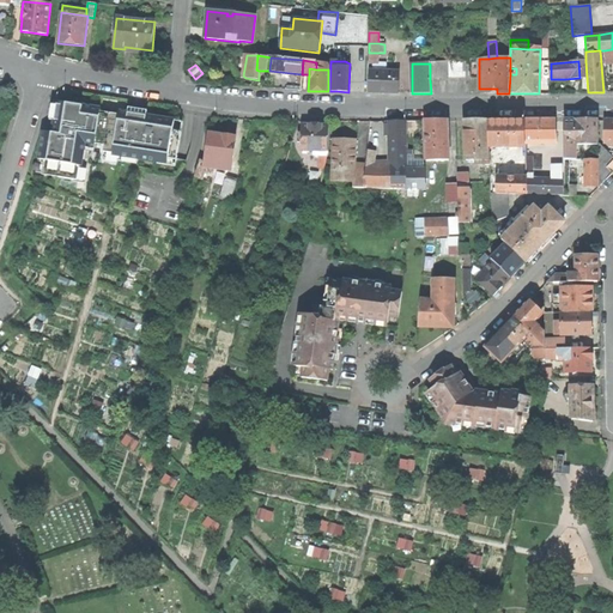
[(369,71),(368,92),(382,92),(398,93),(399,72),(369,71)]
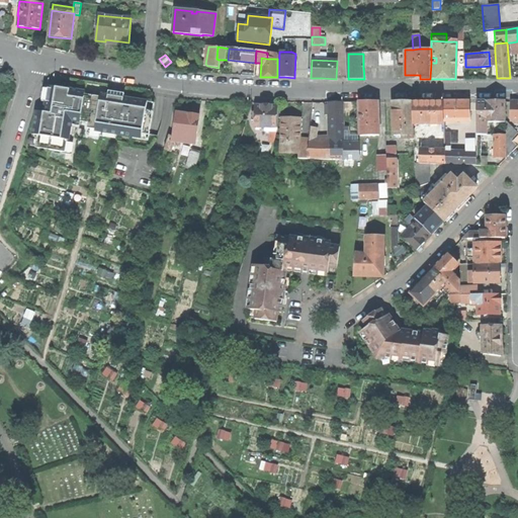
[(34,135),(33,136),(37,136),(35,146),(37,146),(50,148),(50,150),(66,153),(71,119),(88,121),(87,128),(134,136),(134,133),(149,136),(153,111),(146,110),(147,103),(131,100),(131,102),(123,101),(123,99),(108,97),(100,96),(100,97),(85,94),(85,93),(70,91),(70,90),(50,86),(48,102),(46,112),(37,111),(34,135)]
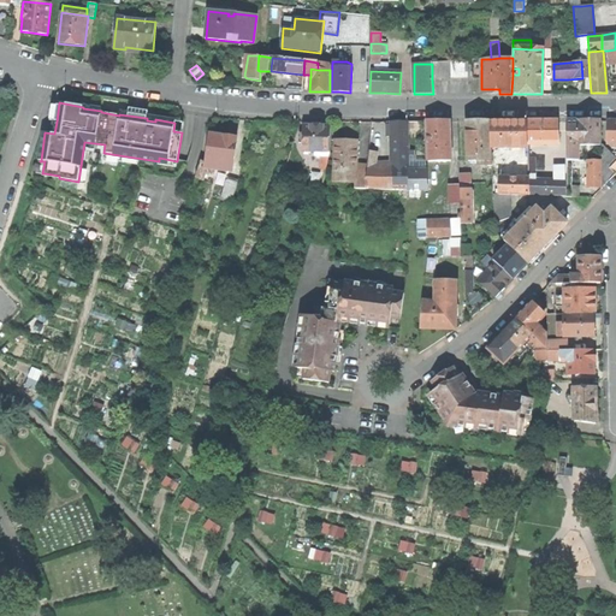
[(129,108),(129,116),(147,118),(148,112),(129,108)]
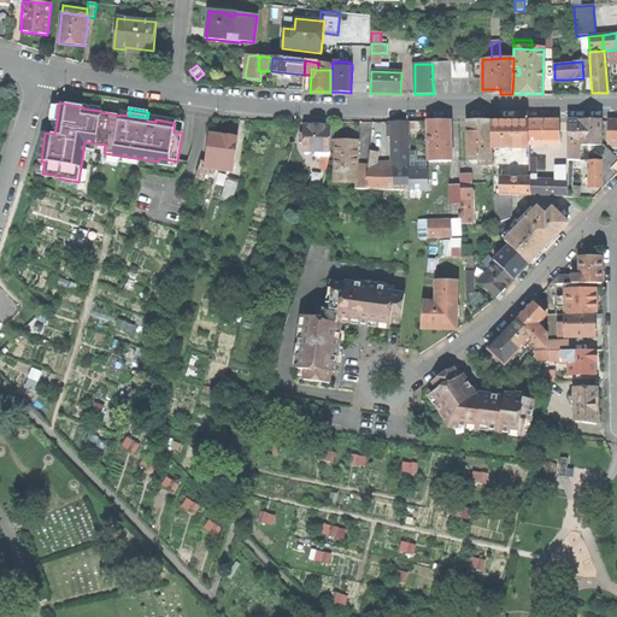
[(542,122),(528,122),(528,145),(558,145),(558,121),(542,122)]
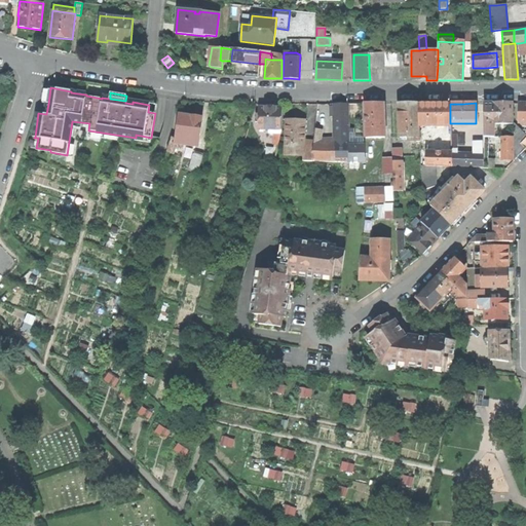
[(334,143),(348,143),(348,135),(347,129),(347,104),(339,104),(334,104),(334,106),(334,117),(334,139),(334,143)]
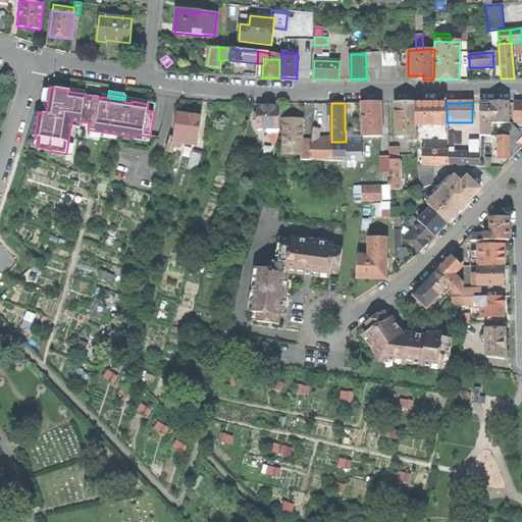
[(361,104),(362,137),(381,137),(380,103),(370,103),(361,104)]
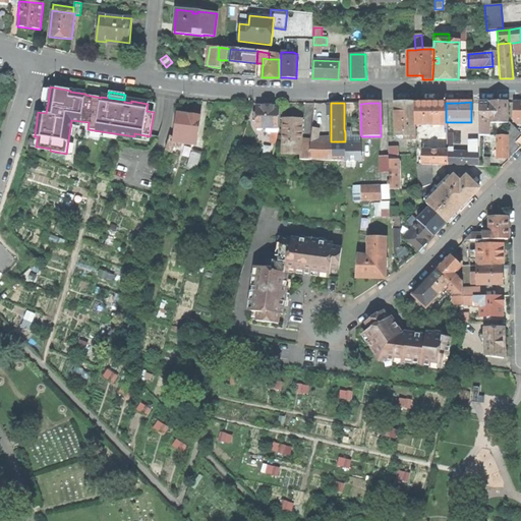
[(446,122),(446,103),(425,103),(415,104),(415,125),(446,125),(446,122)]
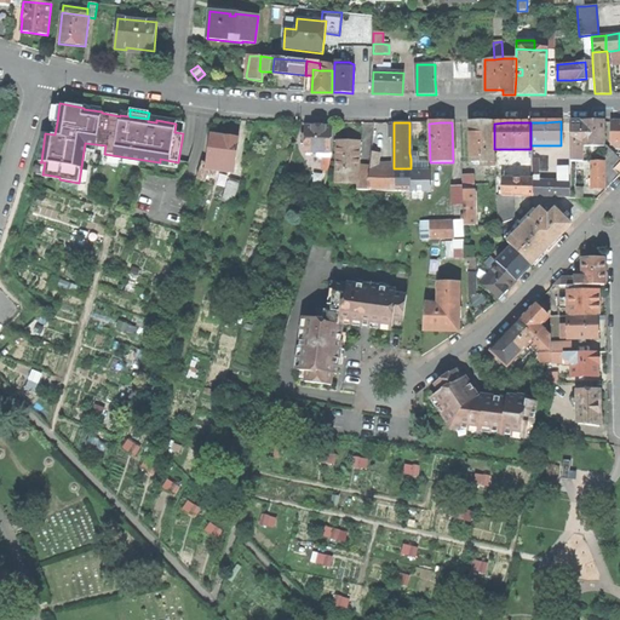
[(570,122),(570,161),(575,161),(584,161),(583,147),(583,143),(586,143),(586,147),(606,147),(606,122),(586,122),(570,122)]
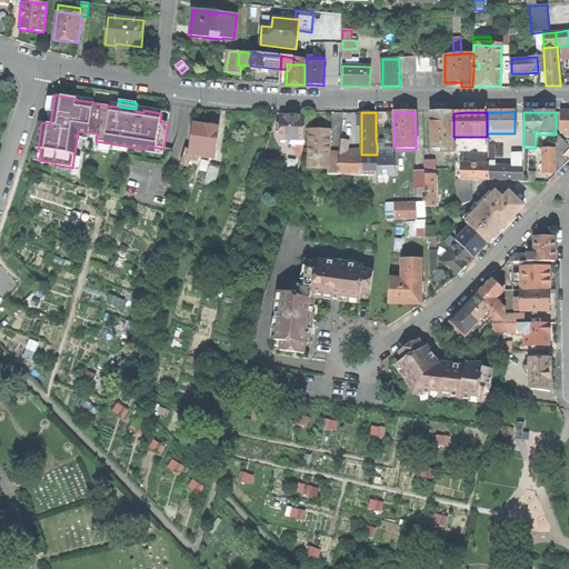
[(441,113),(431,113),(432,149),(450,149),(453,149),(453,137),(453,113),(441,113)]
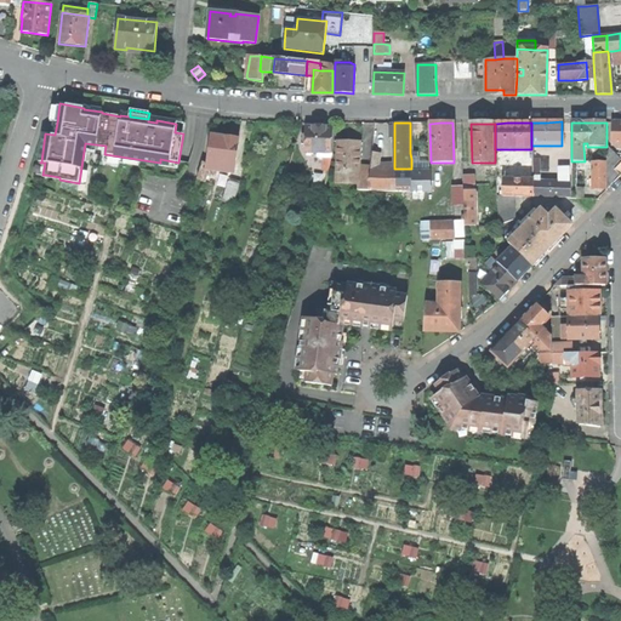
[(306,144),(305,153),(318,153),(332,153),(332,127),(320,127),(306,127),(306,135),(302,135),(302,144),(306,144)]
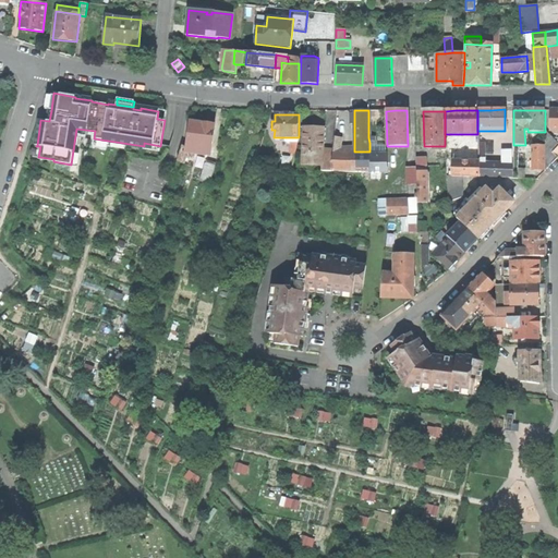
[(190,122),(186,147),(187,147),(186,152),(209,155),(214,125),(202,123),(202,124),(199,123),(190,122)]
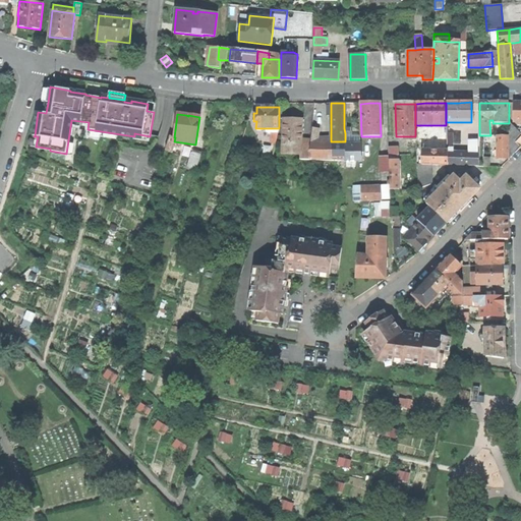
[(283,120),(282,154),(300,155),(300,139),(301,120),(291,120),(283,120)]
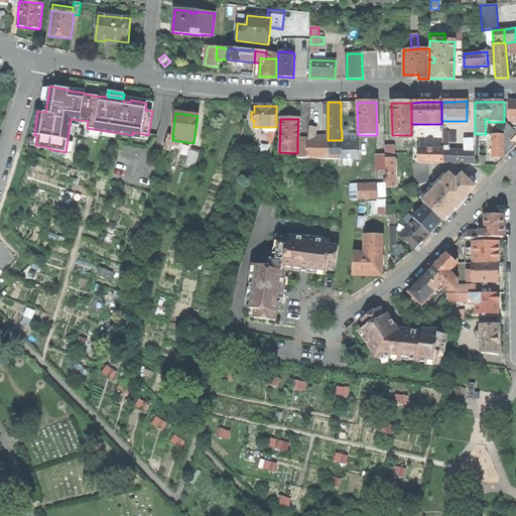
[(515,133),(504,122),(504,135),(504,157),(515,145),(515,133)]
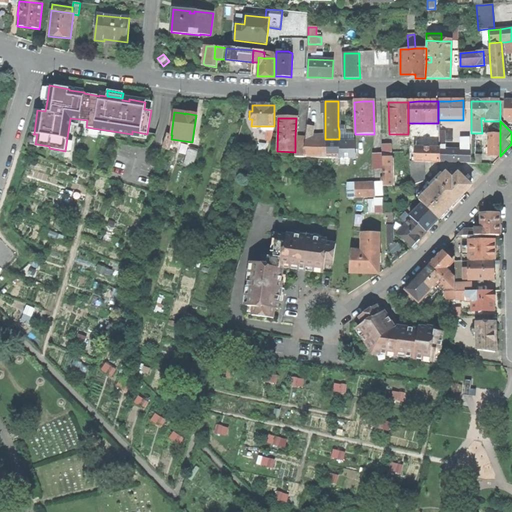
[(304,149),(306,149),(306,159),(325,159),(325,139),(325,135),(312,136),(313,127),(306,127),(305,138),(304,149)]
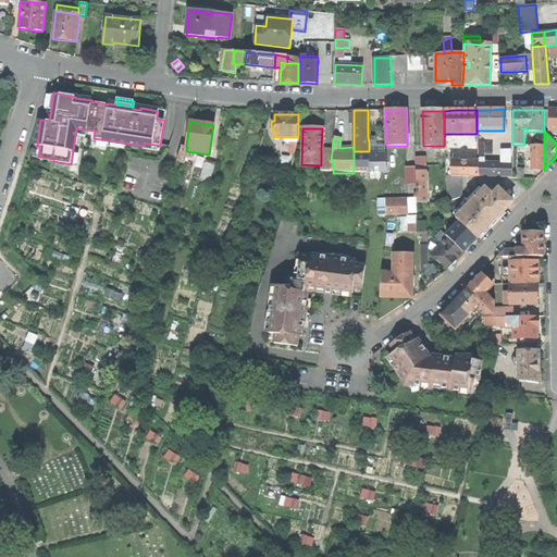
[(479,144),(478,162),(484,162),(484,151),(492,151),(492,144),(479,144)]
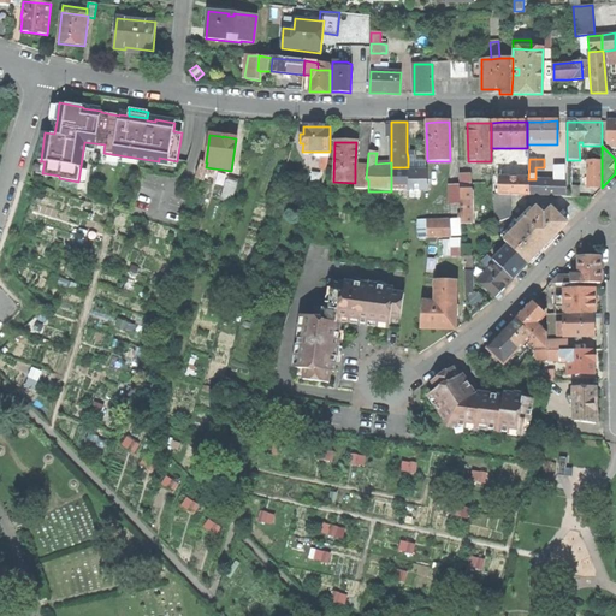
[(200,161),(195,178),(202,181),(206,167),(207,163),(206,163),(200,161)]
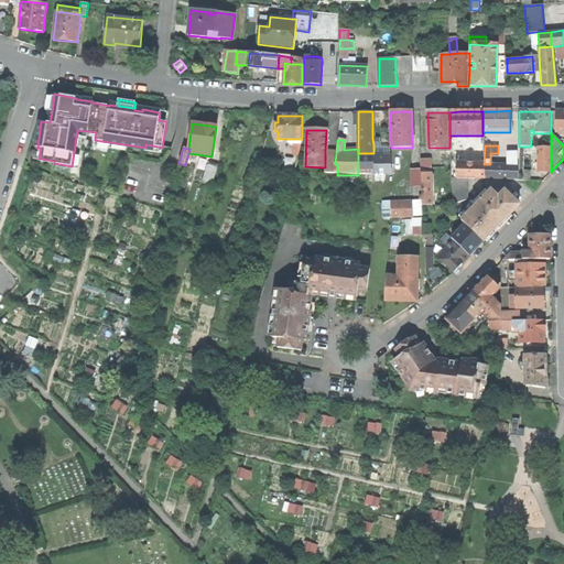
[(551,172),(551,148),(539,148),(538,172),(544,172),(551,172)]
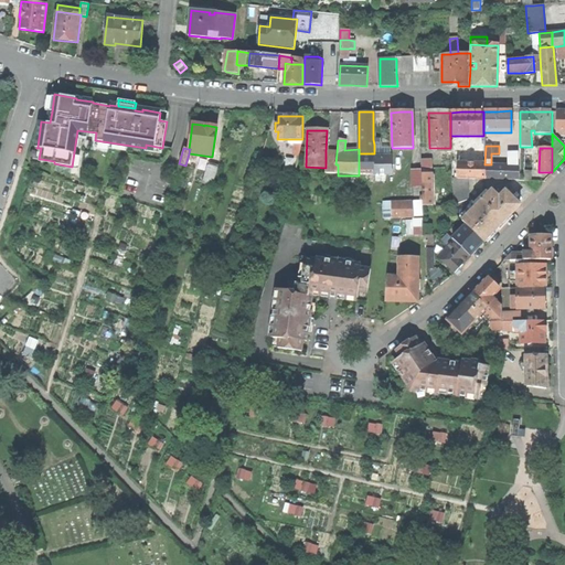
[(337,152),(326,151),(326,168),(326,176),(338,176),(338,164),(336,164),(337,152)]
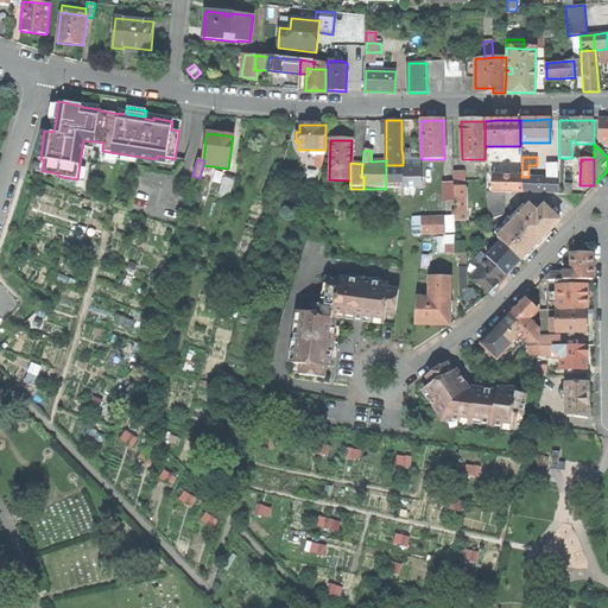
[(521,192),(558,192),(558,164),(546,164),(546,178),(540,177),(529,177),(521,177),(521,192)]
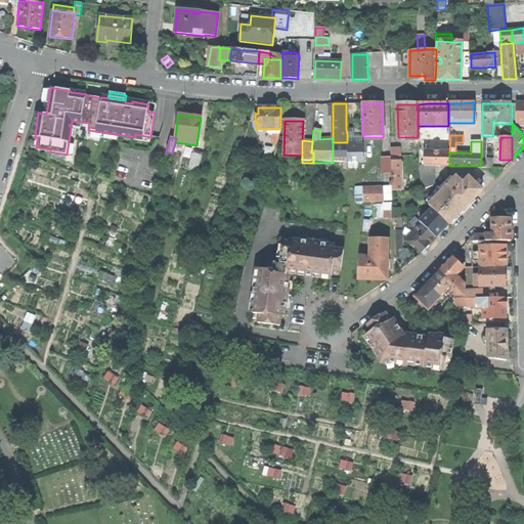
[(347,142),(333,142),(333,163),(347,162),(347,142)]
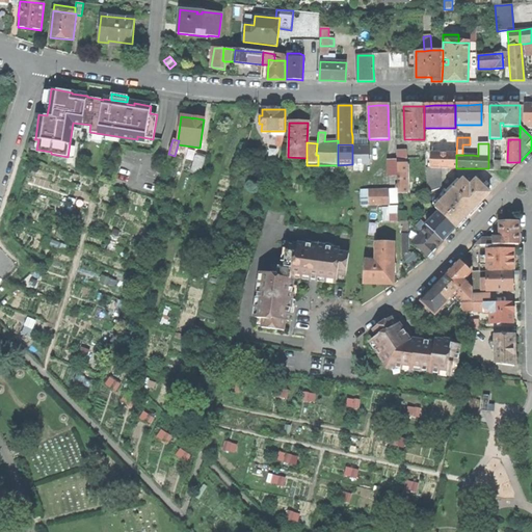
[(368,144),(352,144),(352,164),(368,164),(368,144)]
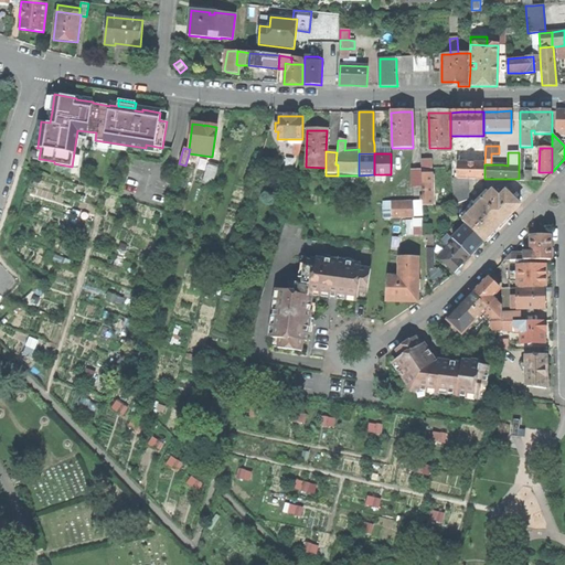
[(422,174),(430,174),(430,159),(420,159),(422,170),(422,174)]
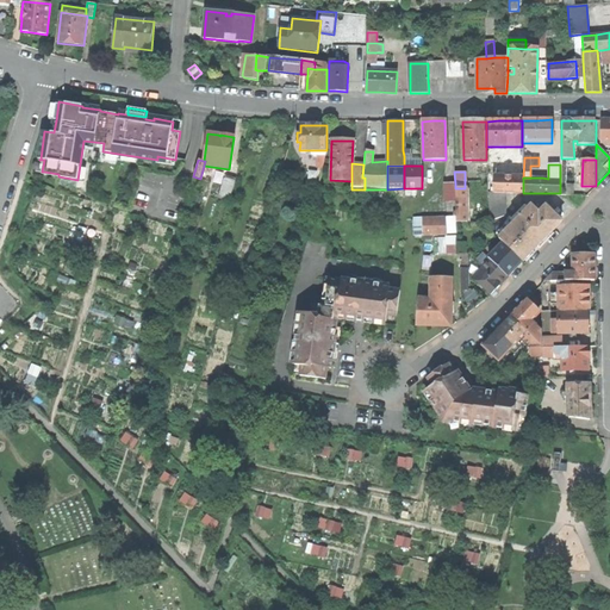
[(225,176),(221,195),(230,199),(236,179),(225,176)]
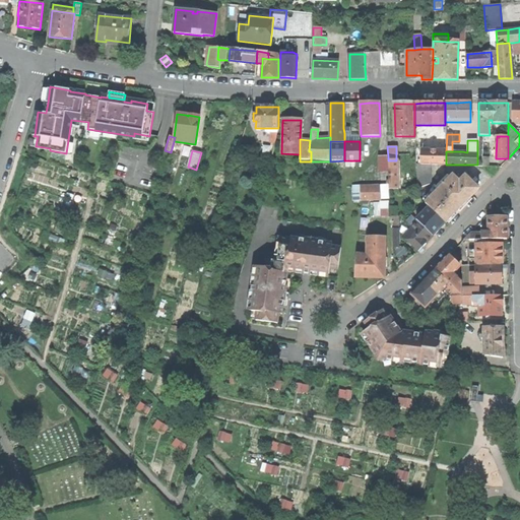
[(430,165),(446,165),(446,151),(435,151),(420,151),(420,165),(430,165)]
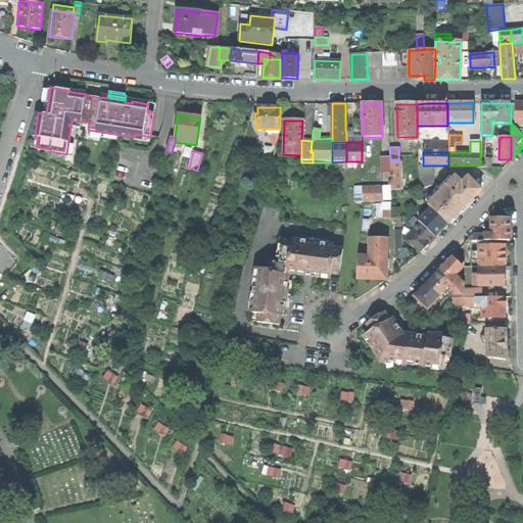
[(390,161),(390,157),(381,157),(381,173),(390,173),(390,161)]
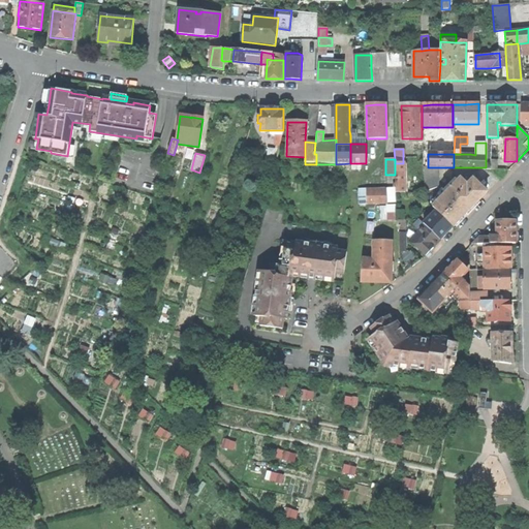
[(395,163),(395,175),(395,188),(395,193),(404,192),(403,163),(395,163)]
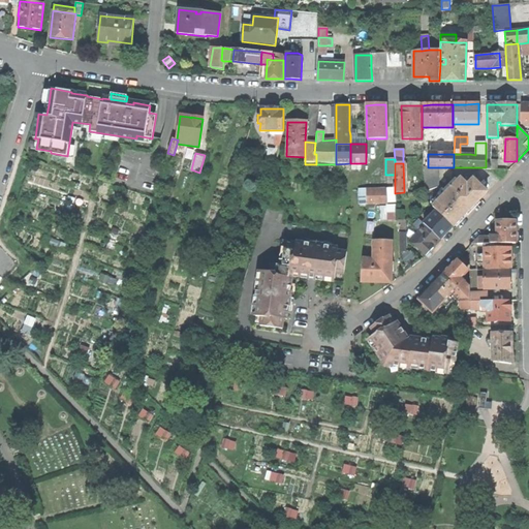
[(423,167),(425,192),(438,187),(437,167),(428,167),(423,167)]
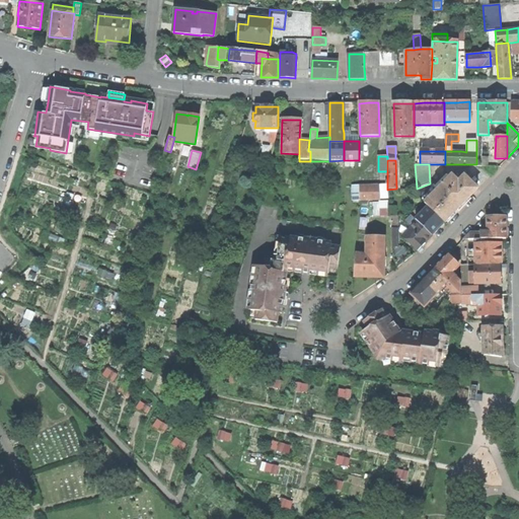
[(425,204),(428,207),(444,223),(462,205),(477,189),(464,175),(458,181),(452,175),(425,204)]
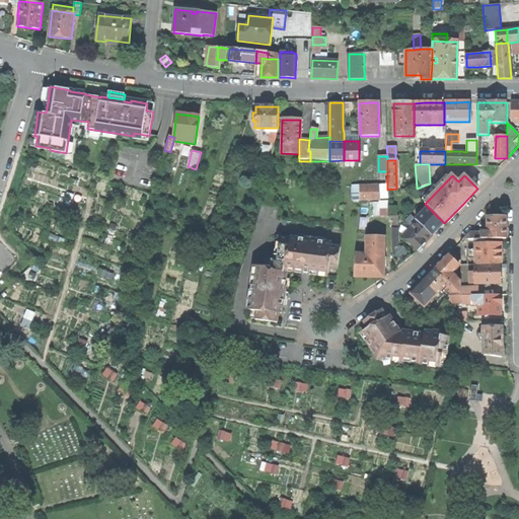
[(379,199),(388,198),(387,190),(387,184),(379,186),(379,199)]
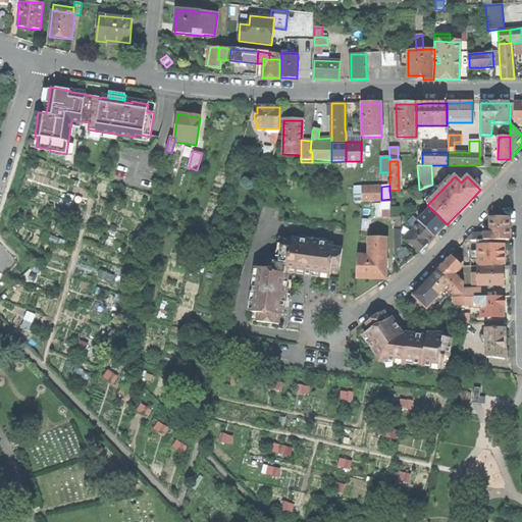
[(381,201),(381,200),(381,187),(361,187),(361,201),(381,201)]
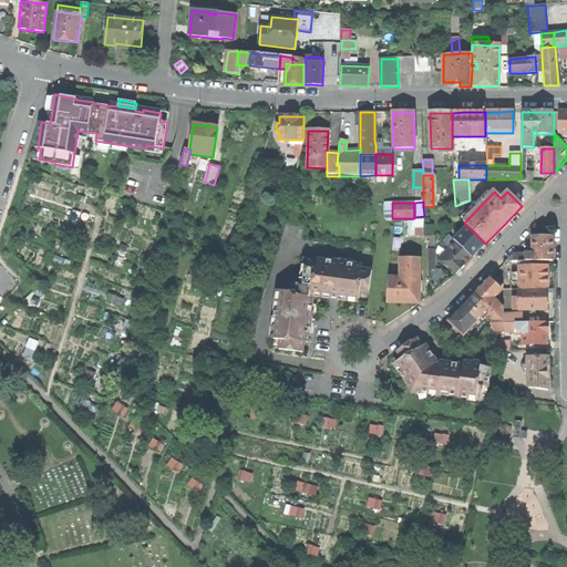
[(424,220),(406,220),(406,236),(424,236),(424,226),(424,220)]
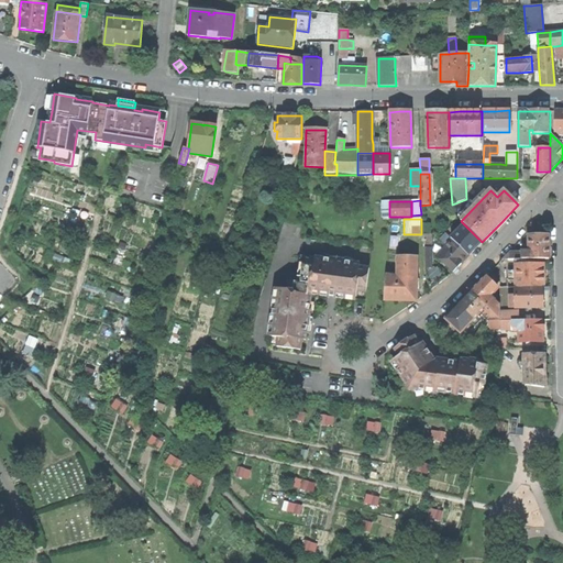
[(431,224),(421,224),(421,234),(423,234),(431,234),(431,224)]
